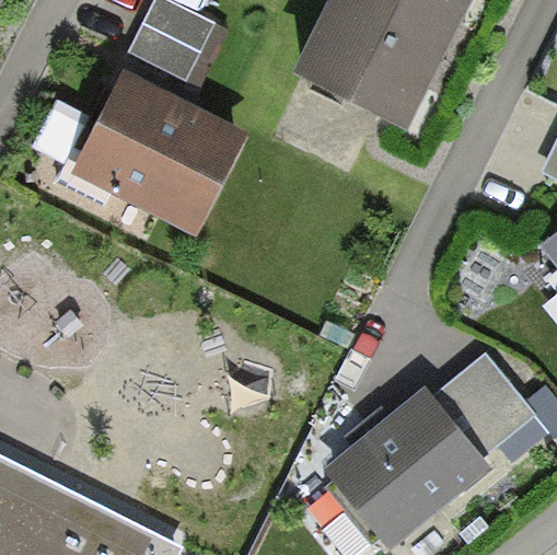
[(215,19),(176,0),(150,0),(127,47),(186,76),(215,19)]
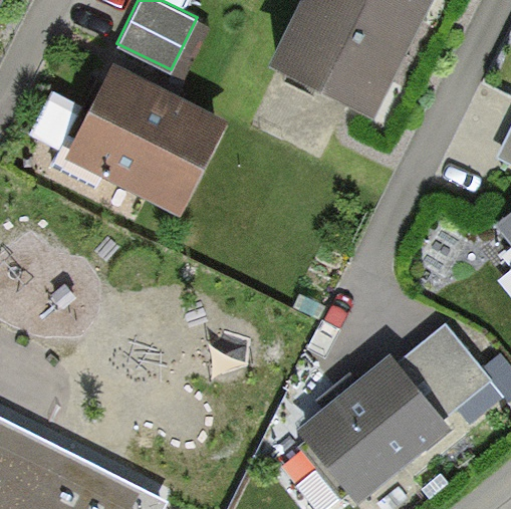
[(302,0),(271,62),(372,113),(430,0),(302,0)]
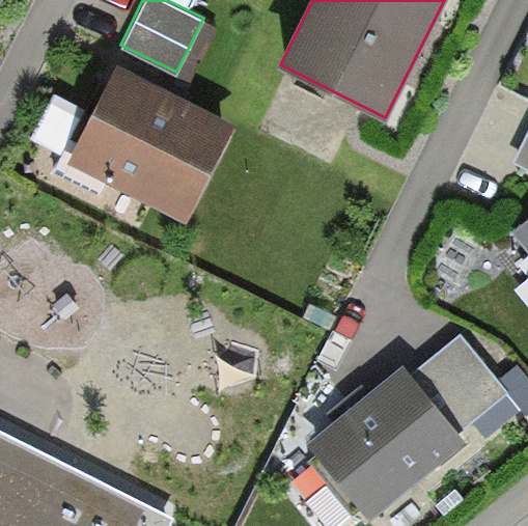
[(174,94),(115,66),(67,164),(187,222),(234,123),(174,94)]
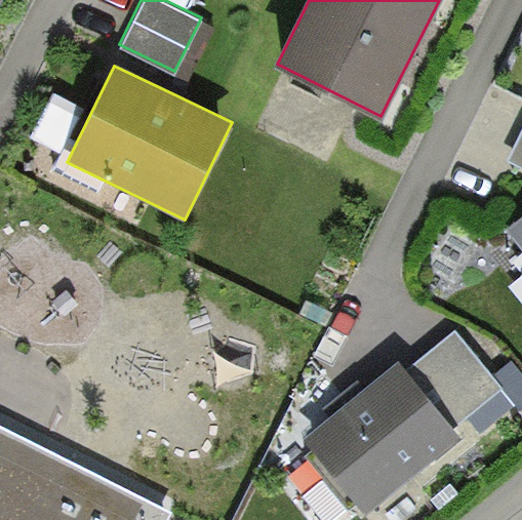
[(53,93),(33,137),(63,152),(83,109),(53,93)]
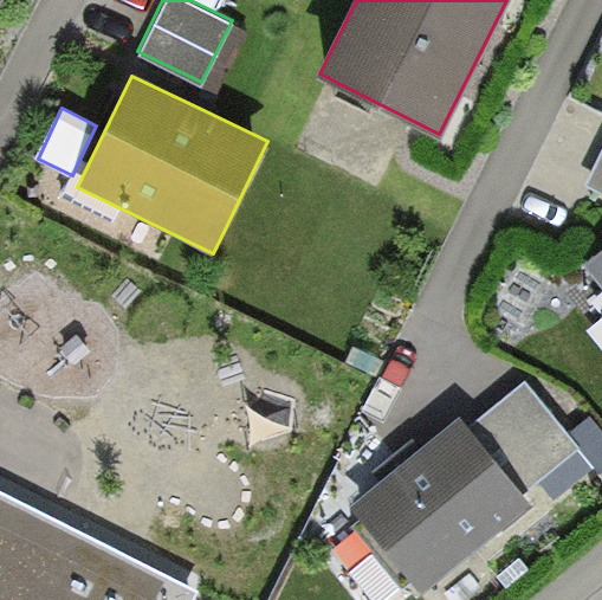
[(601,249),(583,264),(601,288),(601,310),(600,313),(601,315),(601,148),(586,182),(601,189),(601,249)]
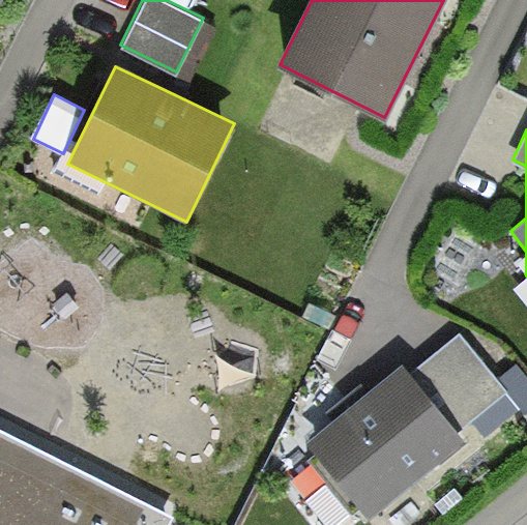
[(404,365),(306,442),(368,519),(463,442),(451,428),(501,388),(458,333),(409,372),(404,365)]
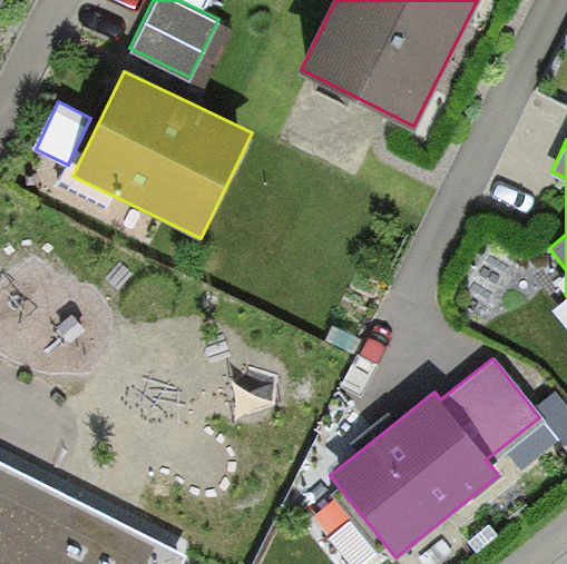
[(0,563),(170,563),(175,556),(0,470),(0,563)]
